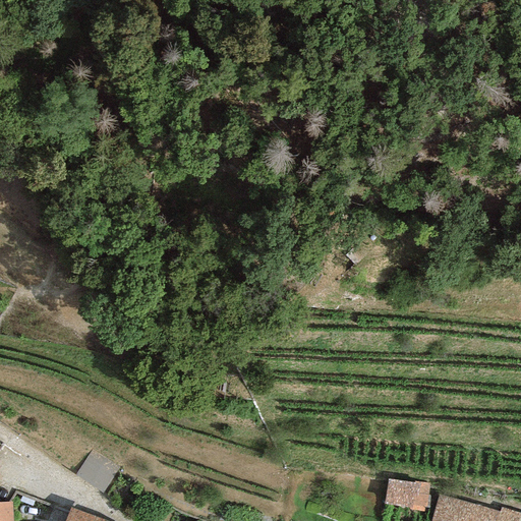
[(95,449),(77,471),(101,489),(118,467),(95,449)]
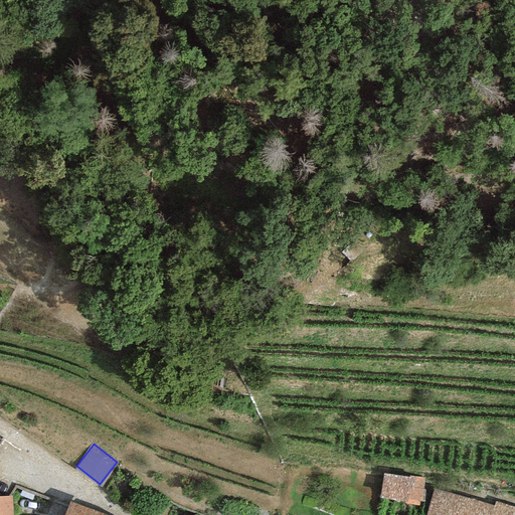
[(409,478),(382,474),(378,500),(420,506),(424,478),(409,476),(409,478)]
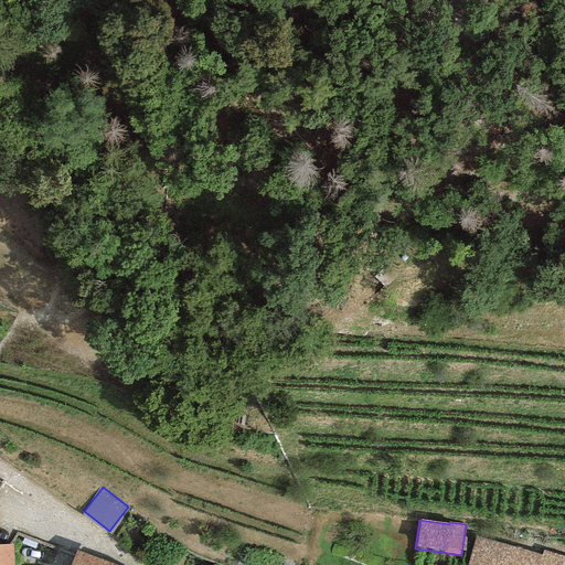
[(541,555),(475,536),(466,564),(564,564),(564,557),(543,551),(541,555)]
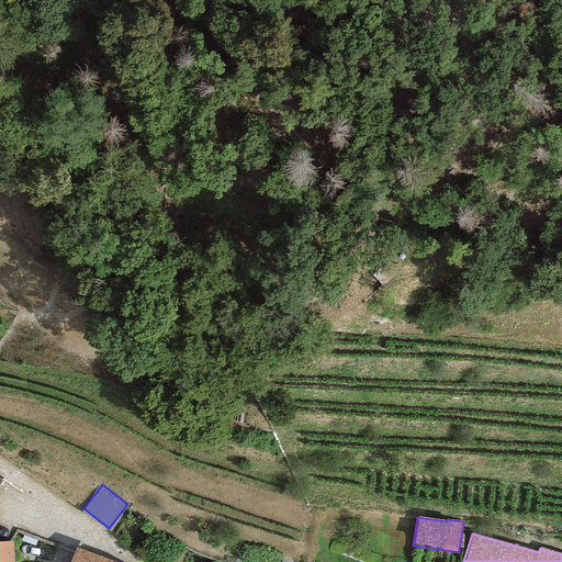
[(13,561),(12,542),(0,542),(0,561),(13,561)]
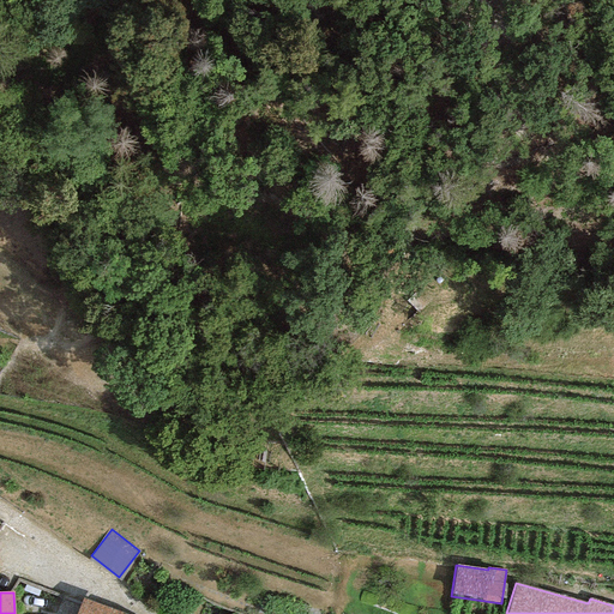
[(124,613),(82,599),(74,613),(124,613)]
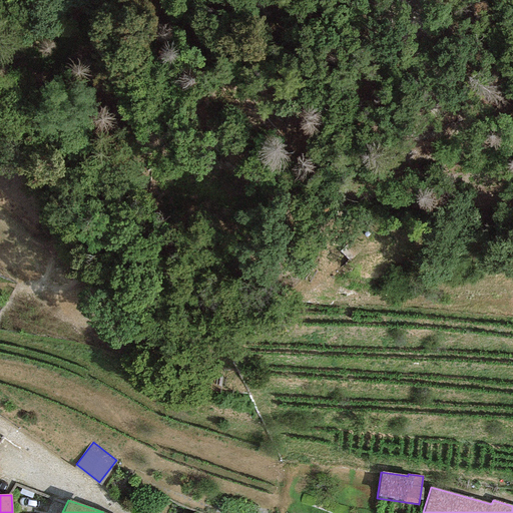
All buildings are outlined.
